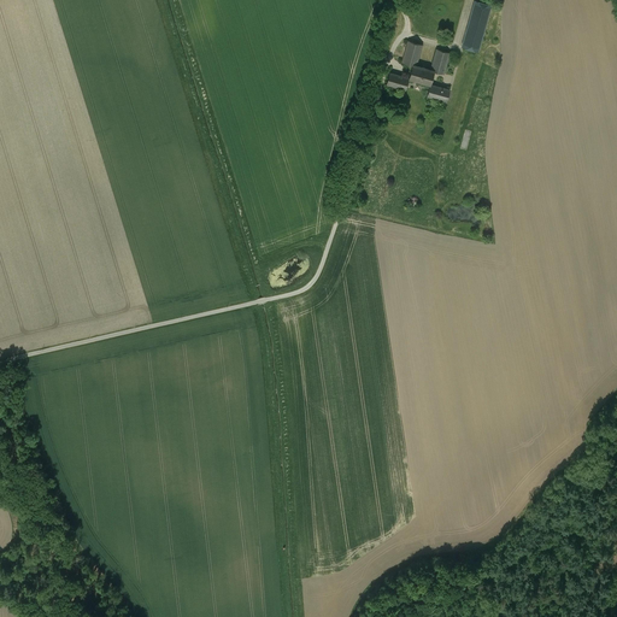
[(491,3),(479,0),(474,0),(462,46),(477,50),(491,3)]
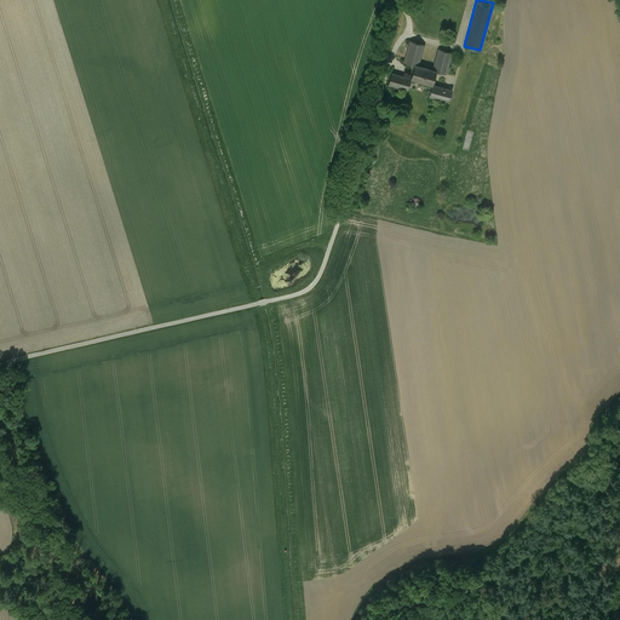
[(414,63),(418,64),(424,44),(409,40),(403,61),(414,64),(414,63)]
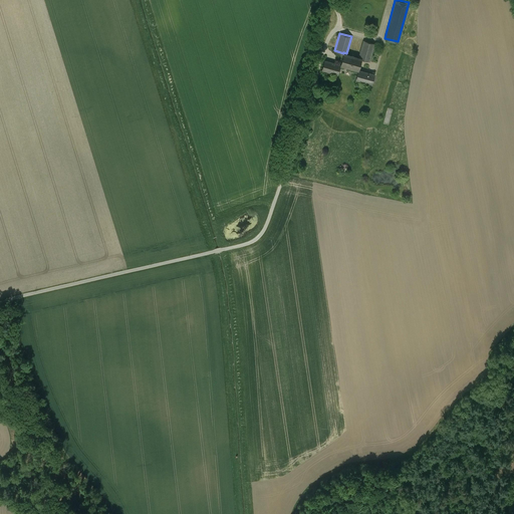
[(361,57),(361,58),(368,60),(373,42),(363,39),(358,56),(361,57)]
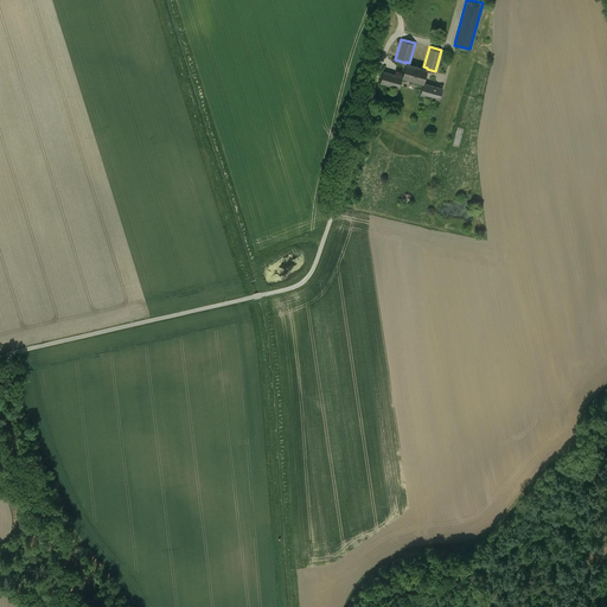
[(423,66),(409,63),(406,62),(406,63),(402,75),(423,81),(427,69),(427,68),(423,66)]
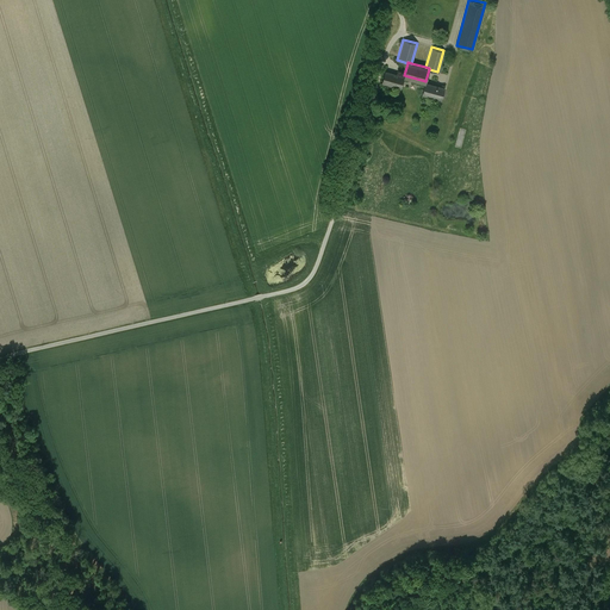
[(400,87),(404,75),(385,70),(381,82),(400,87)]
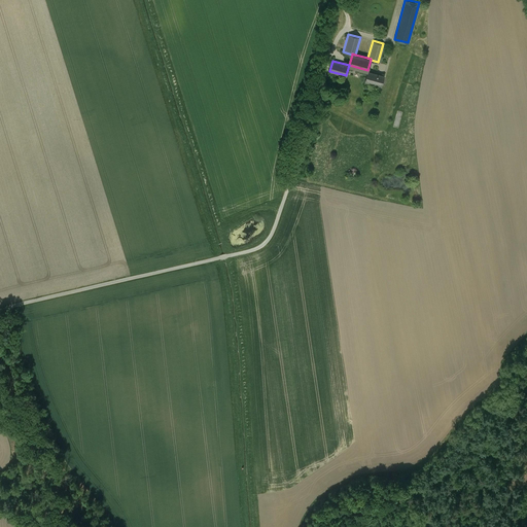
[(384,75),(367,70),(364,80),(381,85),(384,75)]
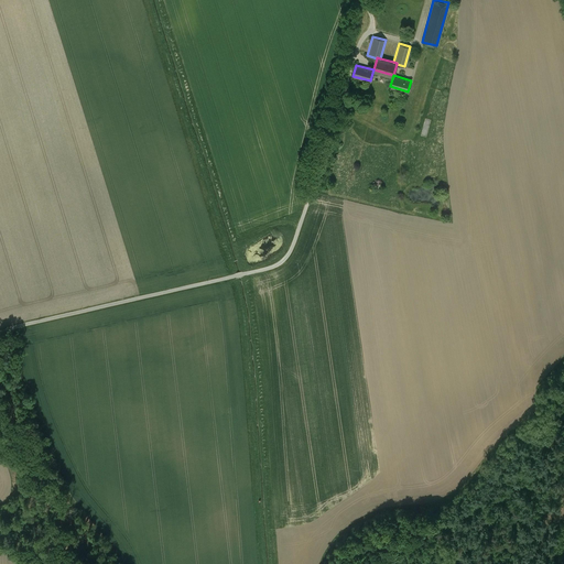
All buildings are outlined.
